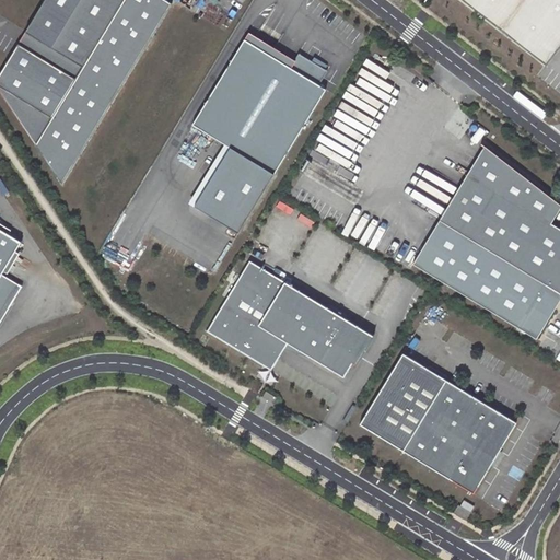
[(18,44),(0,72),(0,86),(51,118),(124,0),(44,0),(25,32),(68,58),(60,70),(18,44)]
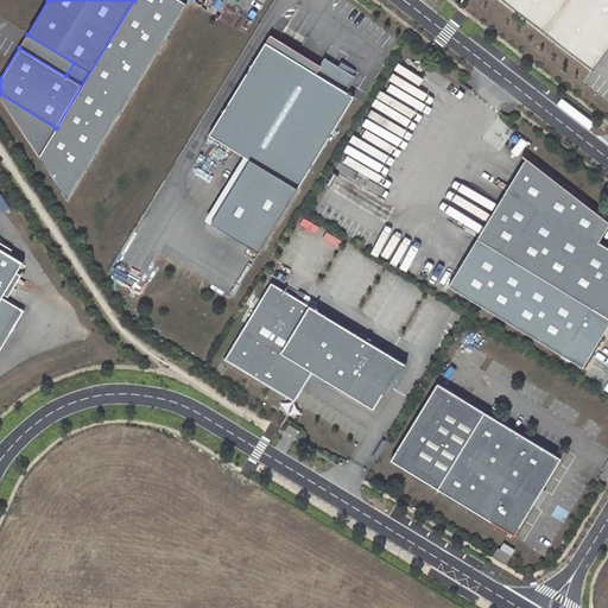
[(134,0),(56,128),(38,157),(67,200),(185,4),(179,0),(134,0)]
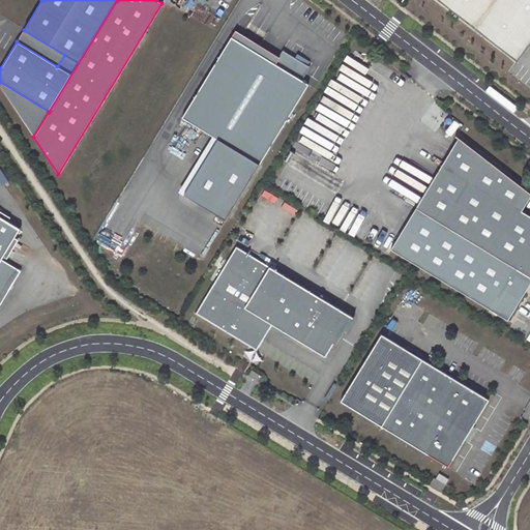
[(529,0),(434,0),(512,60),(529,37),(529,0)]
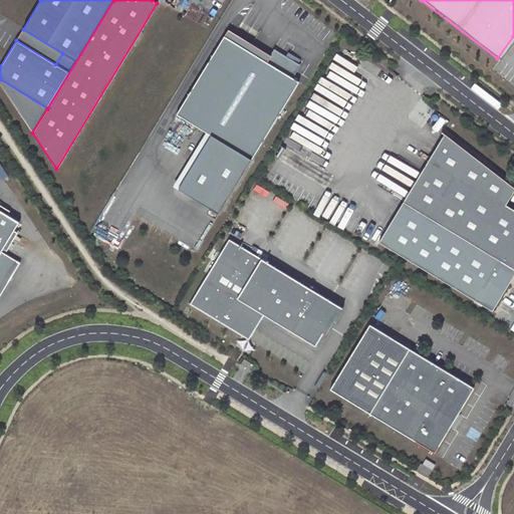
[(23,29),(16,40),(55,64),(62,53),(23,29)]
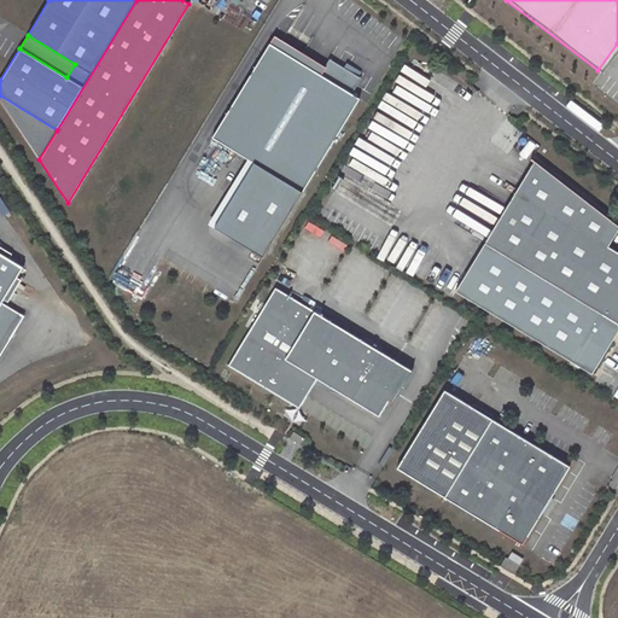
[(324,68),(270,38),(209,140),(244,162),(207,225),(255,255),(355,99),(349,95),(359,77),(328,60),(324,68)]
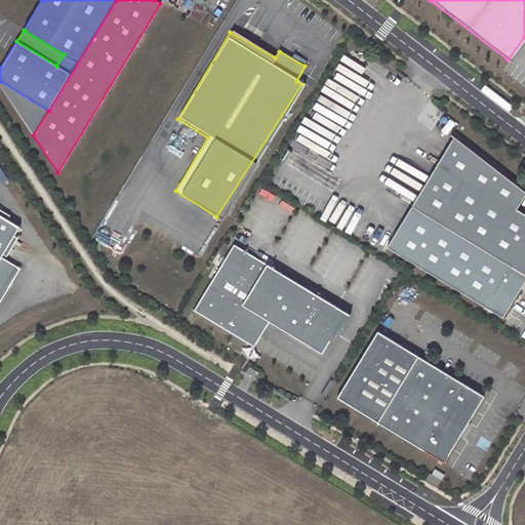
[(0,81),(0,86),(33,135),(48,111),(0,81)]
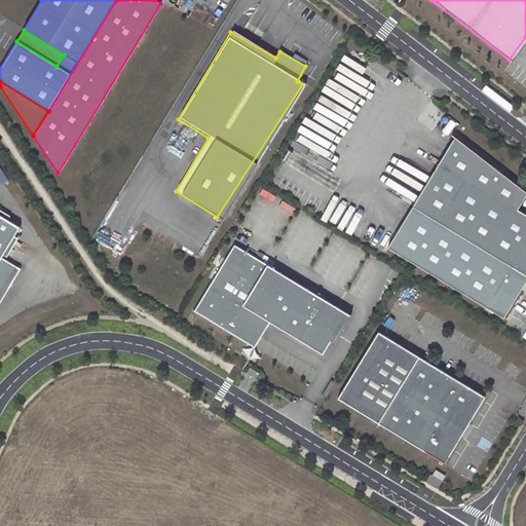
[(194,148),(198,135),(184,130),(181,145),(194,148)]
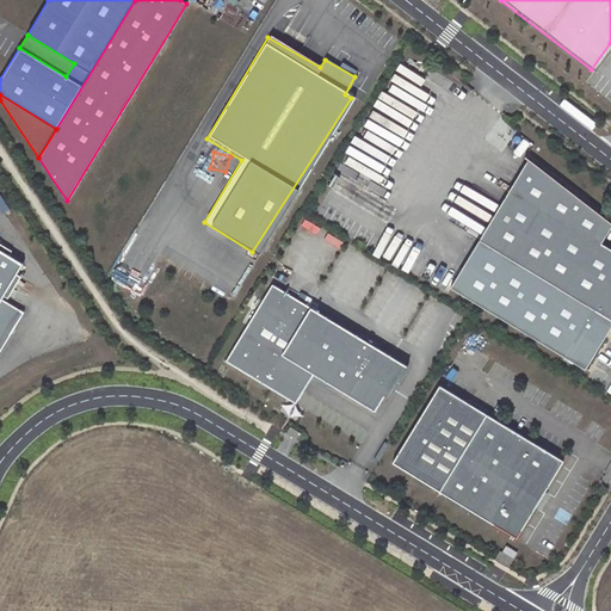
[(610,248),(602,244),(610,227),(610,222),(529,159),(448,290),(584,372),(610,329),(610,248)]
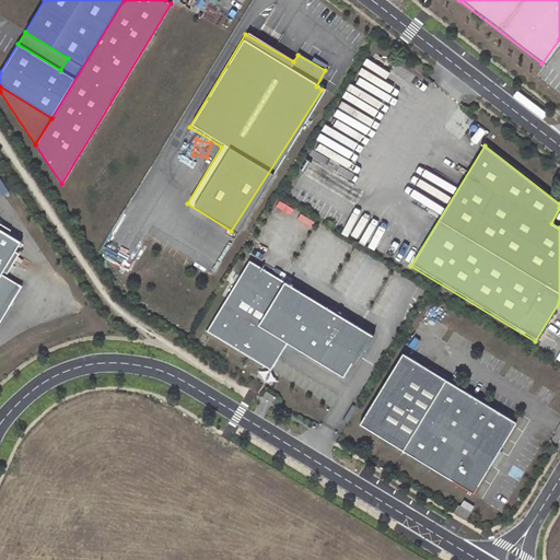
[(0,186),(6,194),(10,190),(2,179),(0,181),(0,186)]
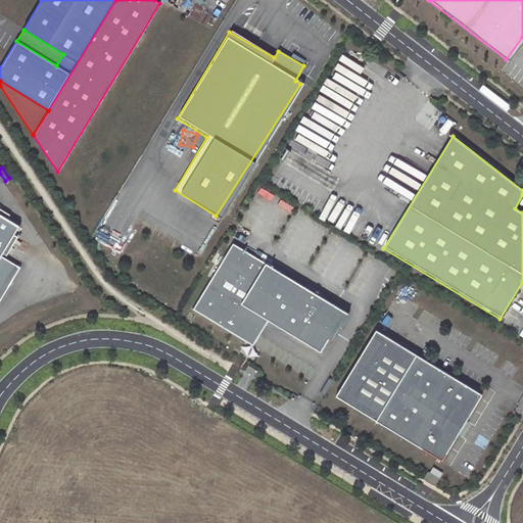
[(0,293),(8,280),(11,282),(20,268),(18,267),(16,269),(0,258),(0,257),(1,256),(19,226),(0,214),(0,293)]
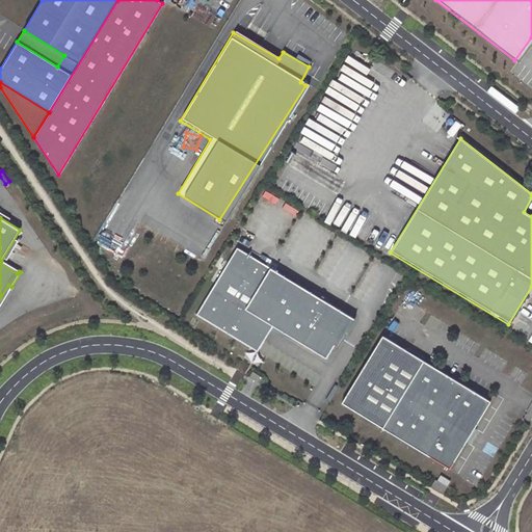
[(219,228),(217,227),(143,229),(207,257),(219,228)]
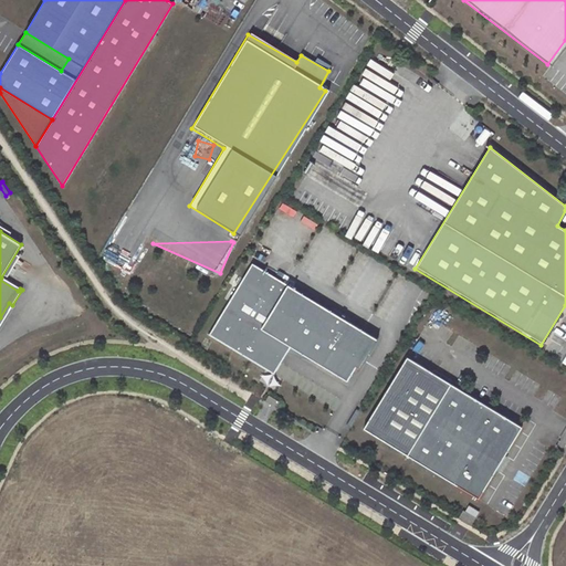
[(135,266),(135,243),(108,244),(109,266),(135,266)]
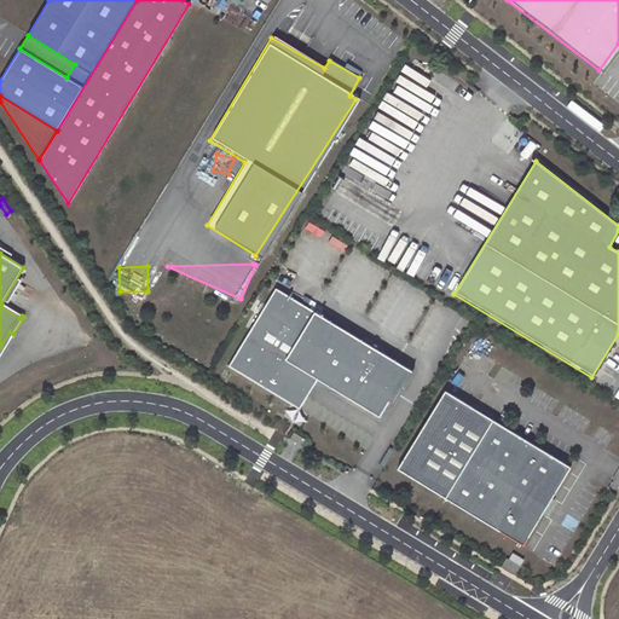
[(412,371),(276,288),(229,365),(300,409),(318,380),(380,417),(389,401),(393,404),(412,371)]
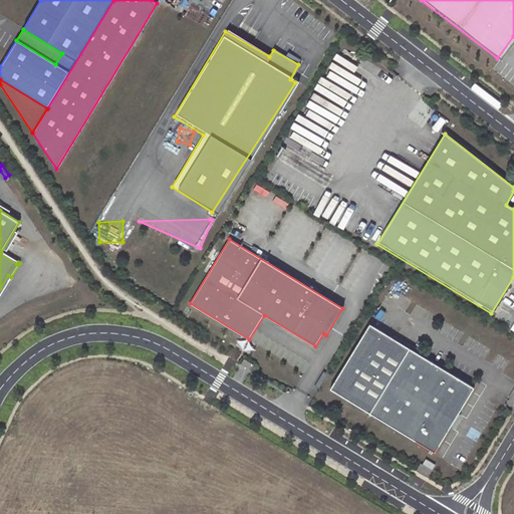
[(0,253),(0,254),(16,264),(18,262),(1,252),(0,253)]
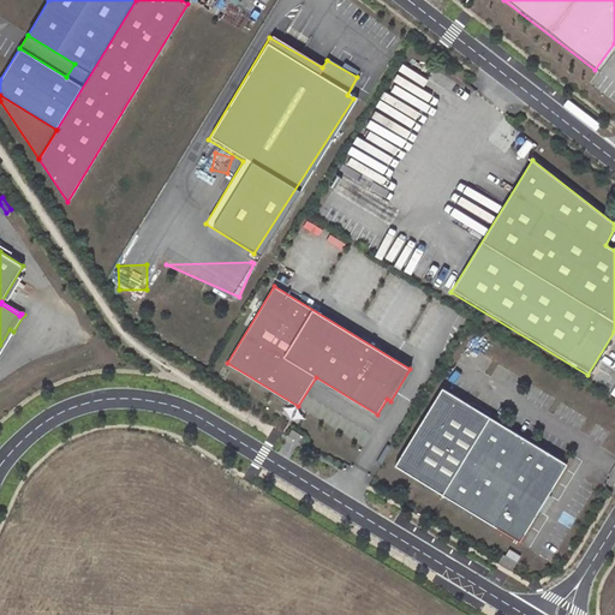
[(567,464),(490,417),(442,388),(395,466),(442,495),(520,542),(567,464)]
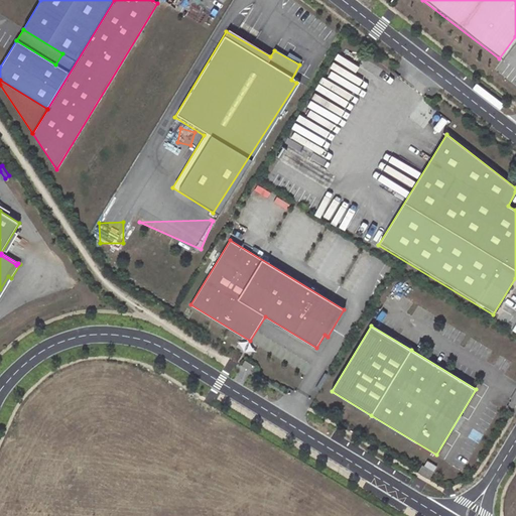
[(252,372),(255,366),(245,360),(242,366),(252,372)]
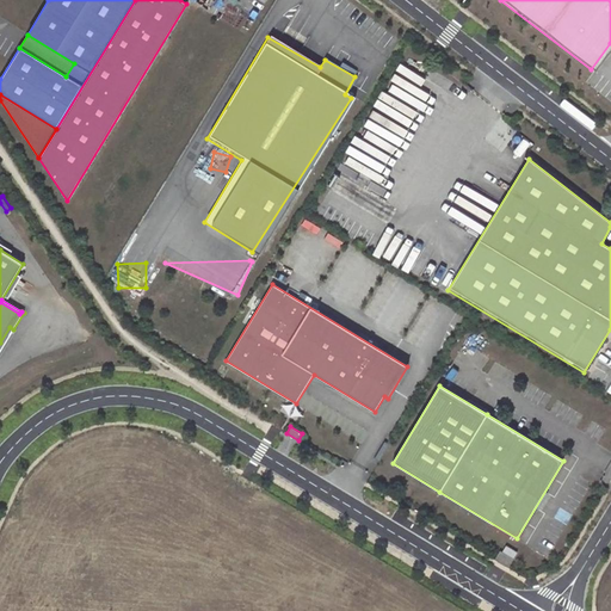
[(508,568),(513,559),(500,550),(494,560),(508,568)]
